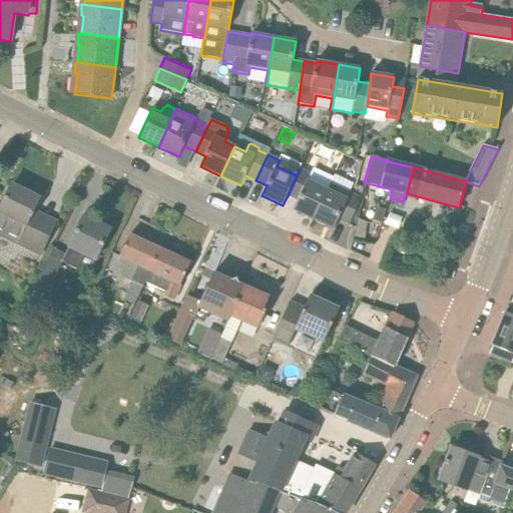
[(294,210),(314,219),(328,190),(308,180),(311,174),(300,169),(288,195),(298,200),(294,210)]
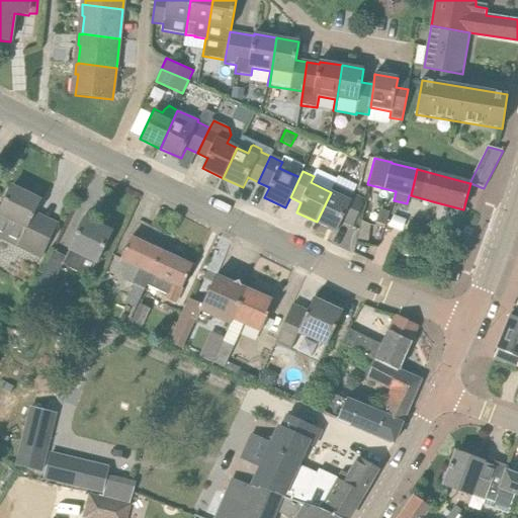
[(334,185),(331,192),(317,222),(337,232),(342,222),(353,227),(365,200),(354,195),(334,185)]
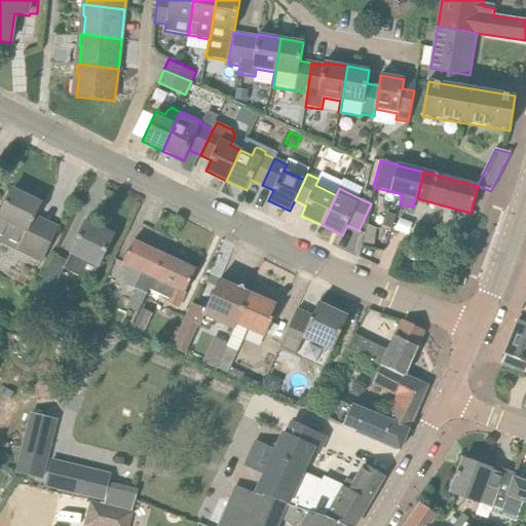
[(41,203),(40,203),(12,189),(0,214),(0,241),(40,262),(58,227),(34,216),(41,203)]
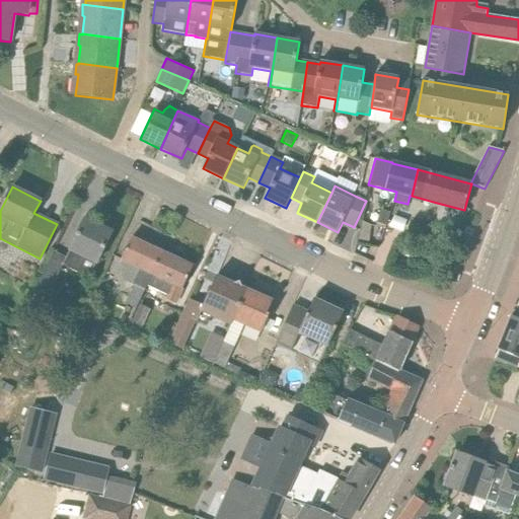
[(402,231),(406,221),(394,216),(390,226),(402,231)]
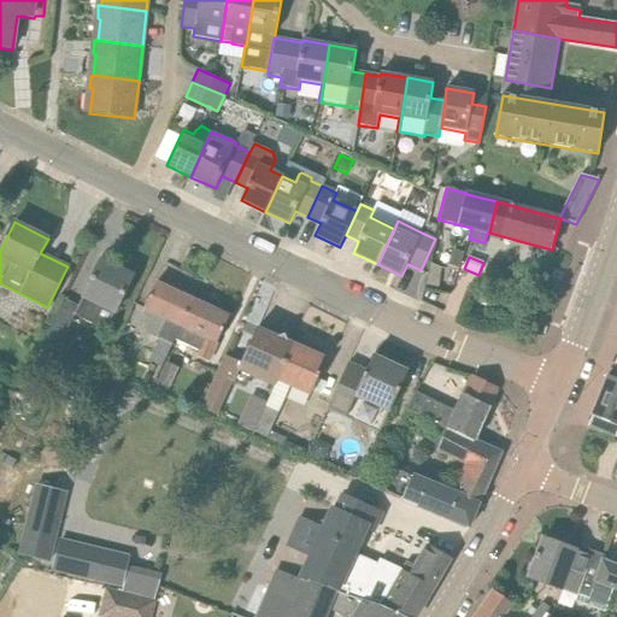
[(64,299),(45,336),(60,344),(74,316),(105,331),(113,315),(115,315),(134,275),(101,260),(78,306),(64,299)]
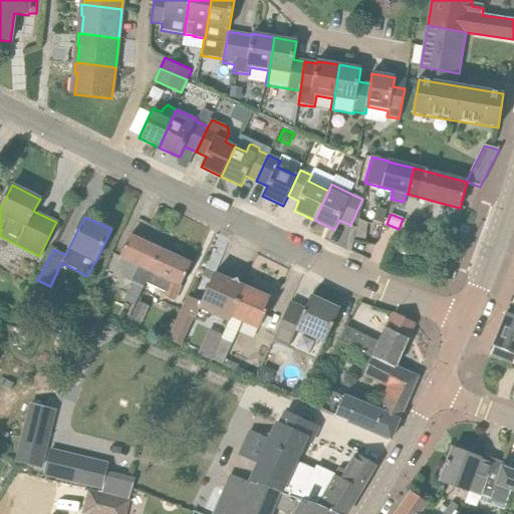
[(145,283),(147,283),(162,250),(131,235),(119,259),(120,259),(118,263),(135,270),(130,281),(133,282),(124,301),(135,305),(145,283)]
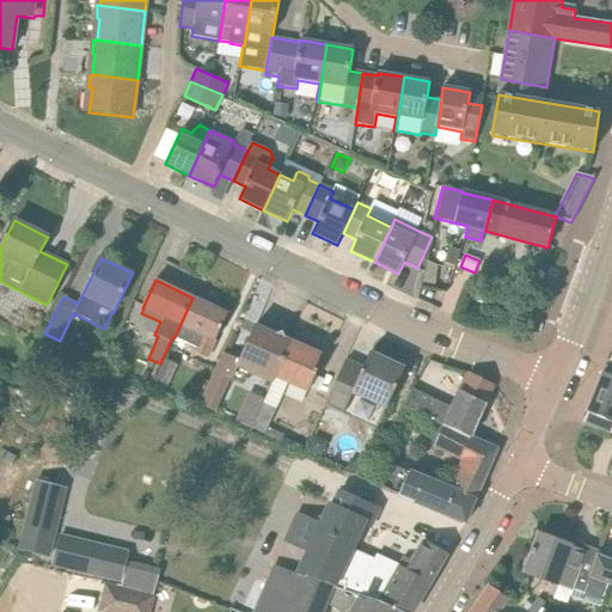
[(227,314),(193,298),(175,337),(197,348),(195,354),(208,360),(216,342),(215,341),(227,314)]
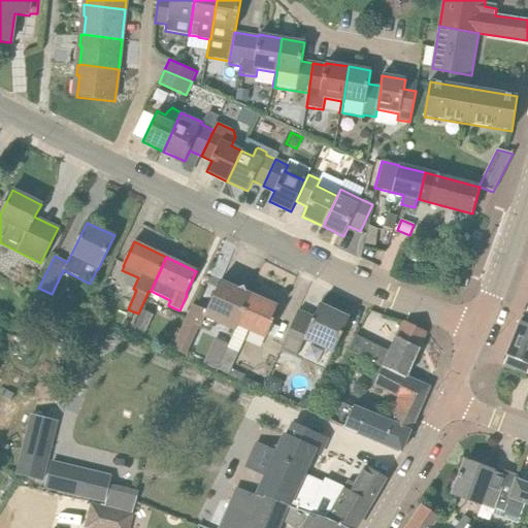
[(205,317),(235,330),(235,331),(251,295),(246,293),(243,287),(237,289),(220,282),(206,310),(193,304),(172,349),(186,355),(198,326),(200,327),(205,317)]
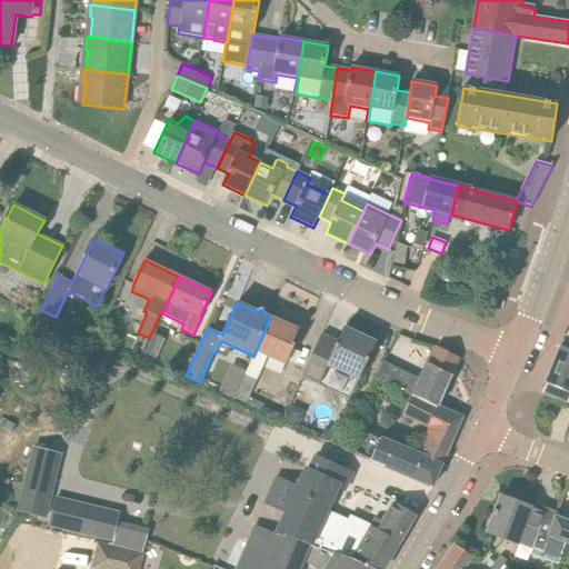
[(299,330),(270,318),(253,357),(253,356),(235,398),(261,410),(263,405),(249,398),(267,357),(286,366),(295,345),(293,343),(299,330)]
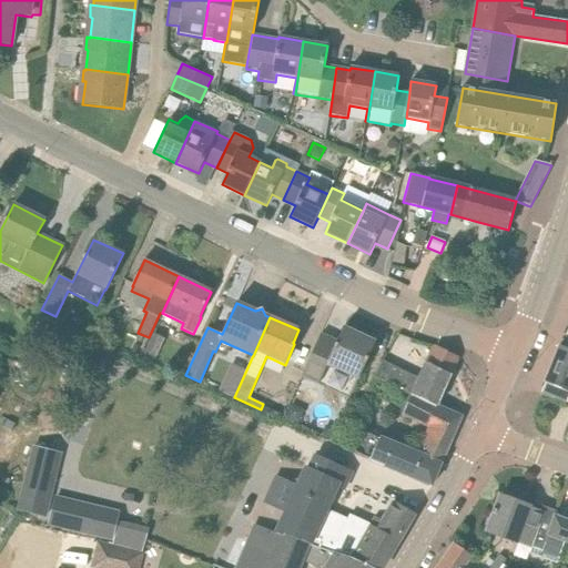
[(321,334),(301,377),(317,385),(327,366),(358,381),(376,342),(343,327),(336,342),(321,334)]
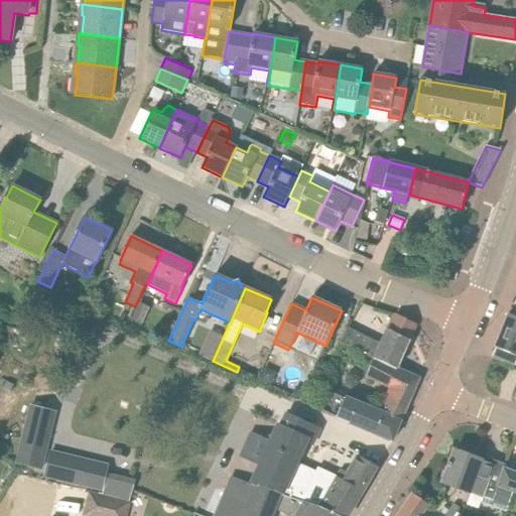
[(125,326),(138,332),(140,326),(141,326),(149,307),(139,303),(131,321),(128,320),(125,326)]
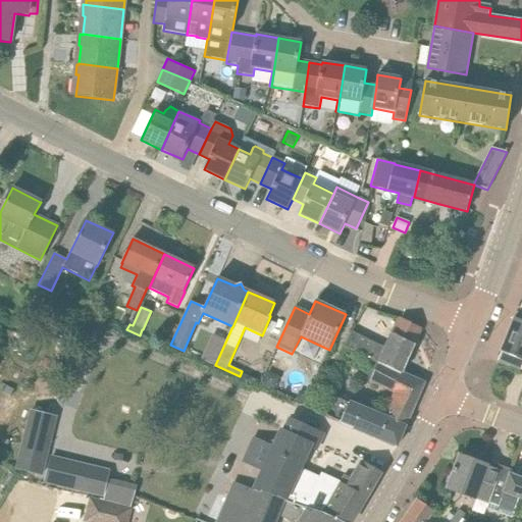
[(521,314),(520,320),(515,318),(498,361),(520,370),(521,365),(521,314)]
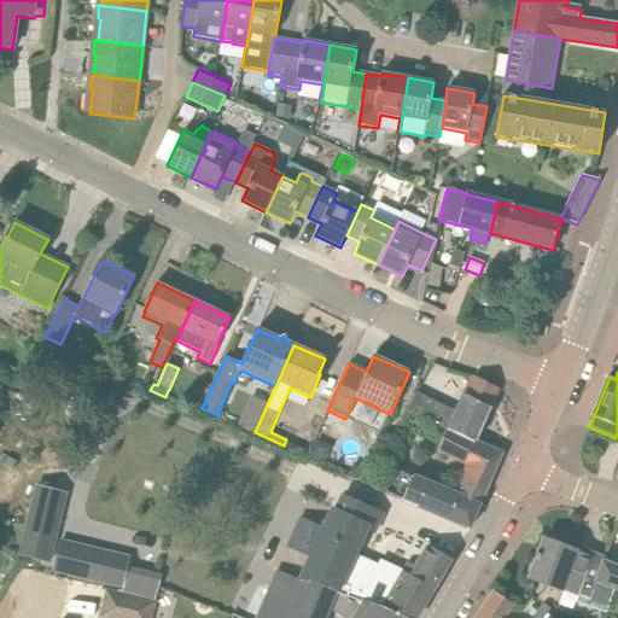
[(476,442),(499,390),(499,389),(473,377),(465,395),(462,394),(454,410),(417,392),(407,410),(449,430),(476,442)]
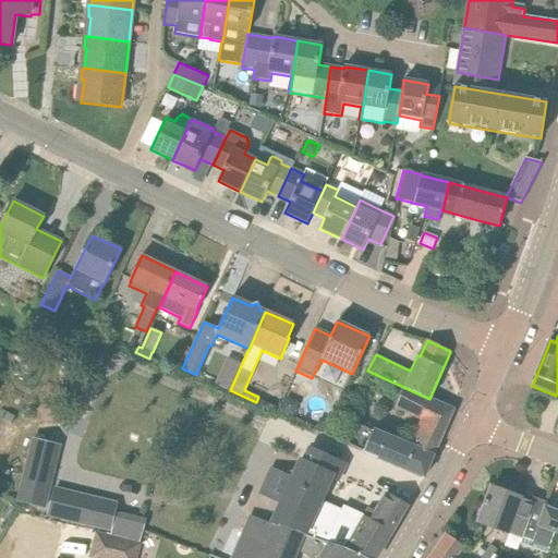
[(453,410),(429,399),(405,388),(396,409),(420,421),(410,445),(374,429),(364,451),(424,477),(453,410)]
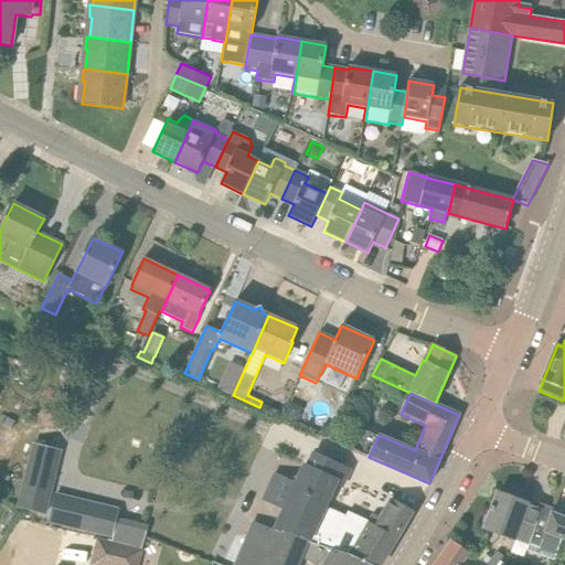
[(296,422),(302,408),(289,402),(283,416),(296,422)]
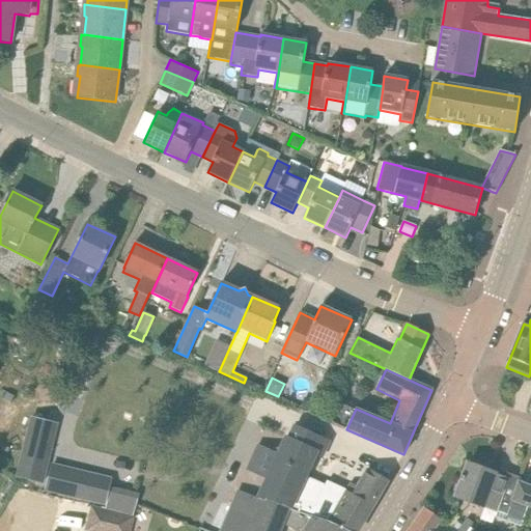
[(44,485),(58,424),(30,417),(16,478),(44,485)]
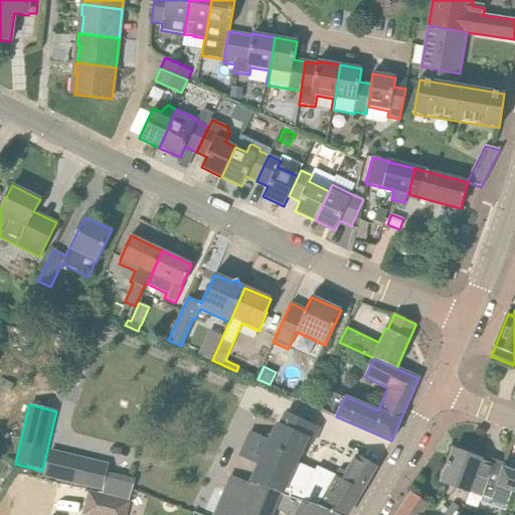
[(278,422),(248,479),(255,483),(256,481),(278,492),(296,499),(308,503),(318,507),(334,475),(316,466),(313,472),(294,462),(313,425),(287,411),(281,423),(278,422)]
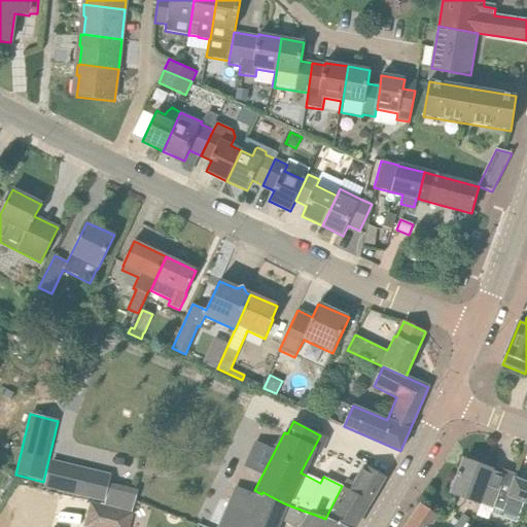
[(452,493),(502,512),(508,492),(517,472),(493,465),(492,469),(477,464),(478,462),(468,459),(467,461),(464,460),(452,493)]
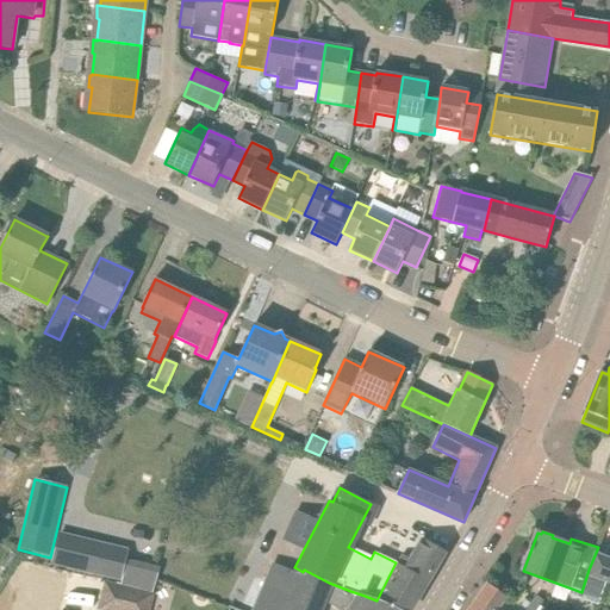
[(58,533),(51,565),(87,573),(94,541),(58,533)]
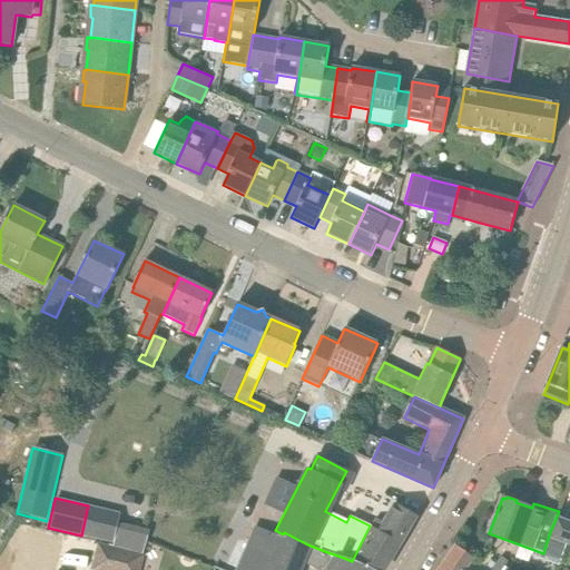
[(550,532),(543,553),(546,554),(546,556),(562,561),(569,544),(569,522),(558,517),(560,512),(559,511),(550,532)]
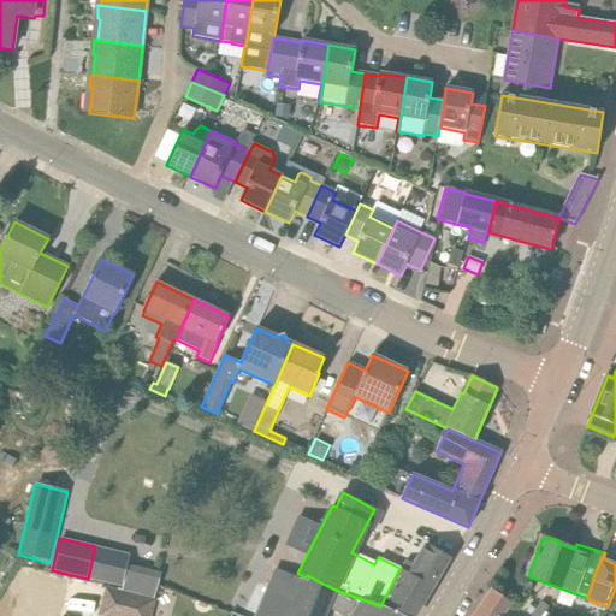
[(400,568),(380,606),(401,615),(415,615),(439,576),(404,560),(400,568)]
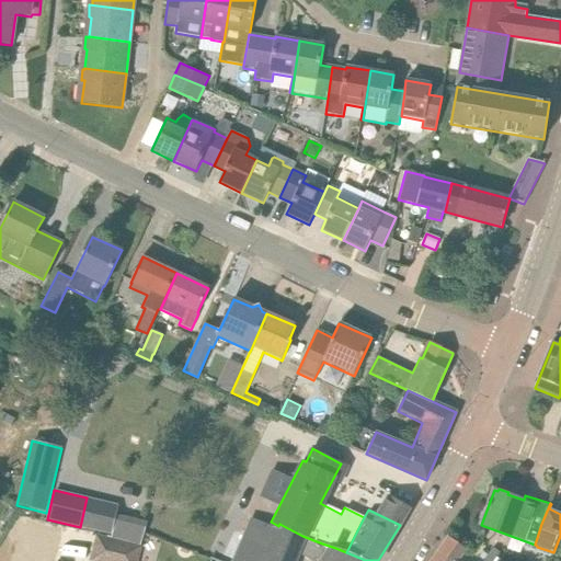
[(245,536),(270,546),(277,529),(273,527),(253,519),(245,536)]
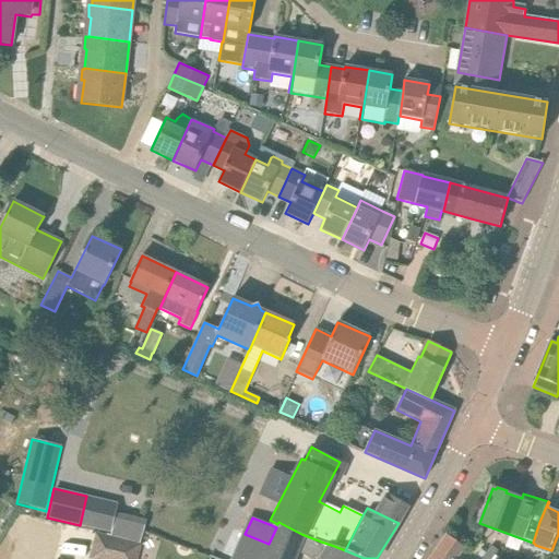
[(296,558),(307,536),(276,525),(276,527),(269,544),(262,558),(296,558)]
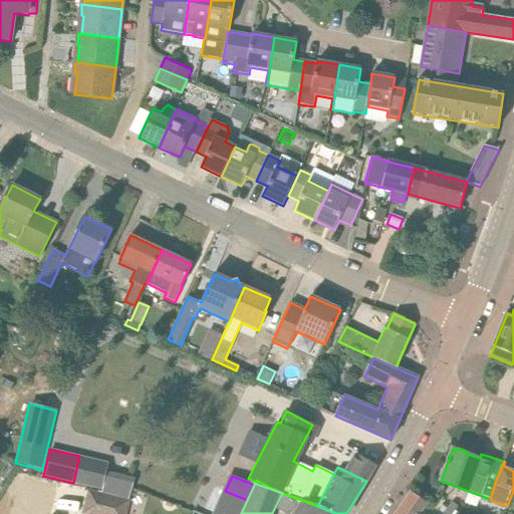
[(443,513),(436,509),(411,492),(396,513),(443,513)]
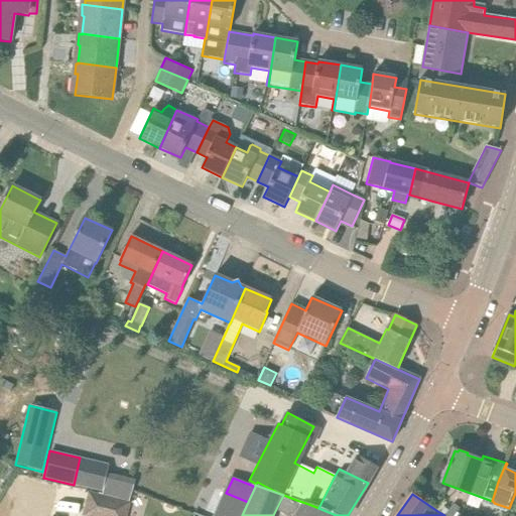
[(308,504),(296,500),(285,515),(286,515),(336,515),(318,508),(308,504)]
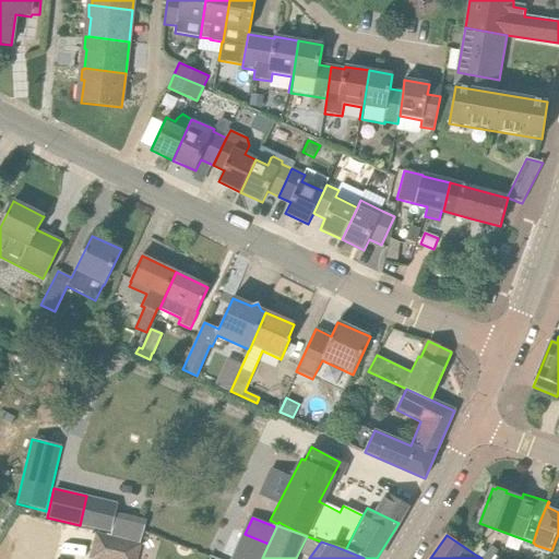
[(474,554),(482,558),(499,558),(494,556),(498,550),(490,545),(487,550),(480,546),(474,554)]
